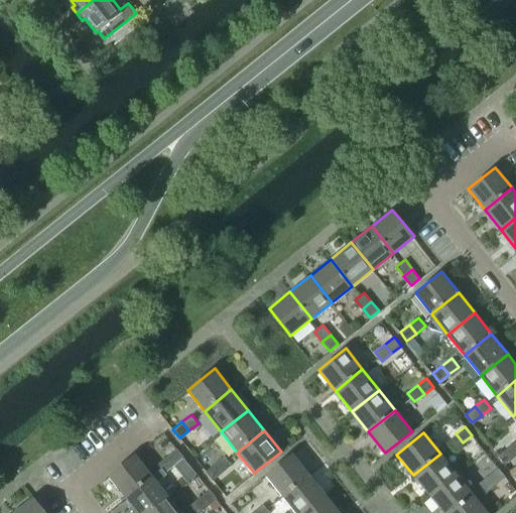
[(463,442),(456,433),(446,441),(454,451),(463,442)]
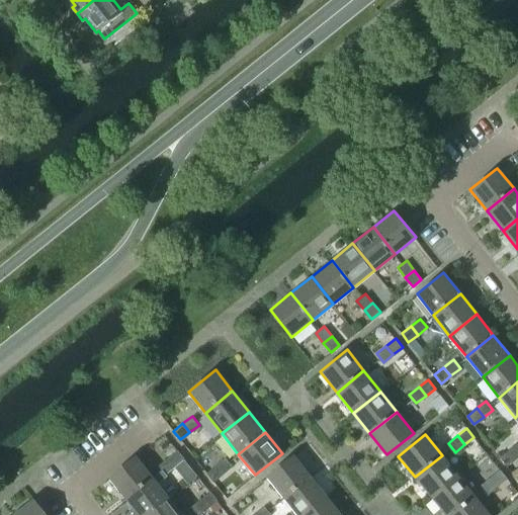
[(517,441),(509,449),(516,457),(517,455),(517,441)]
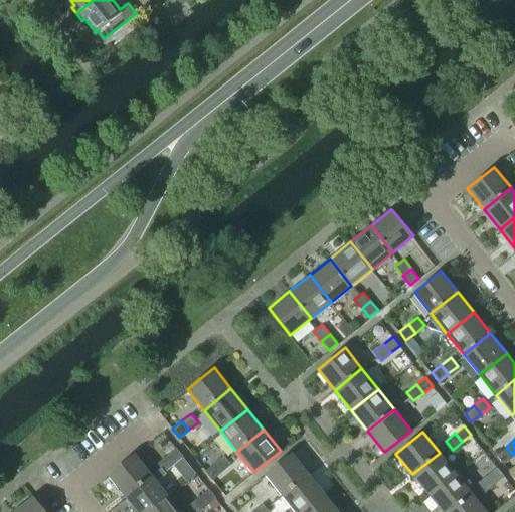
[(176,447),(167,455),(174,463),(183,456),(176,447)]
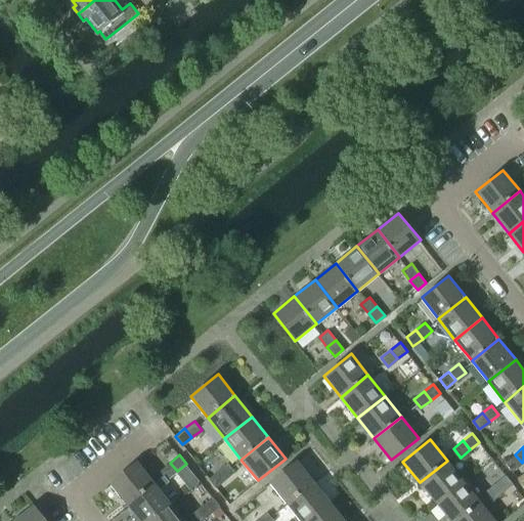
[(522,463),(515,454),(506,462),(513,471),(522,463)]
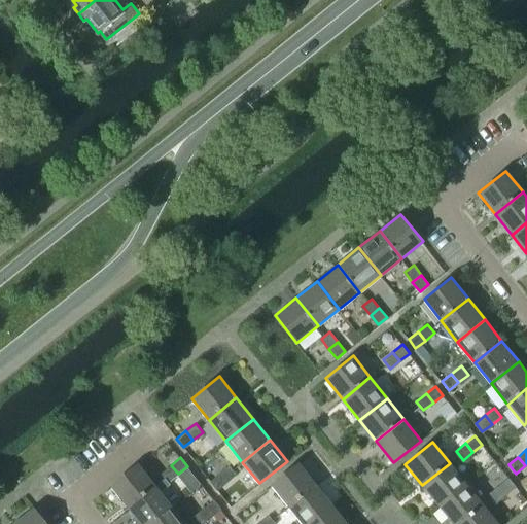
[(271,485),(288,507),(316,484),(299,462),(271,485)]
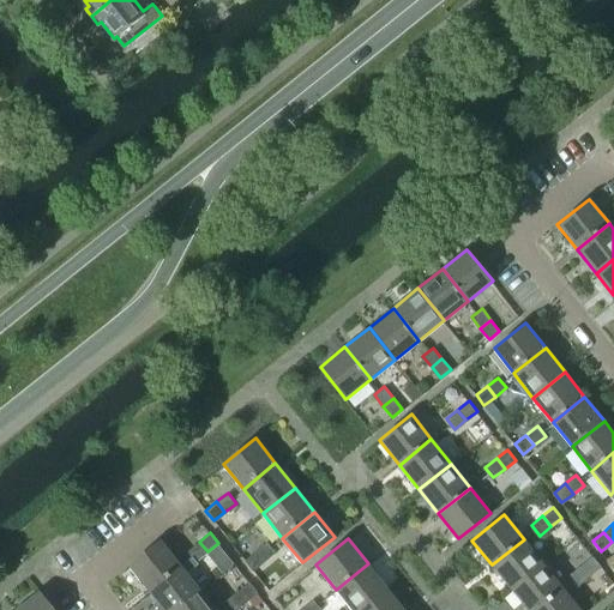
[(161,539),(128,565),(149,590),(181,565),(161,539)]
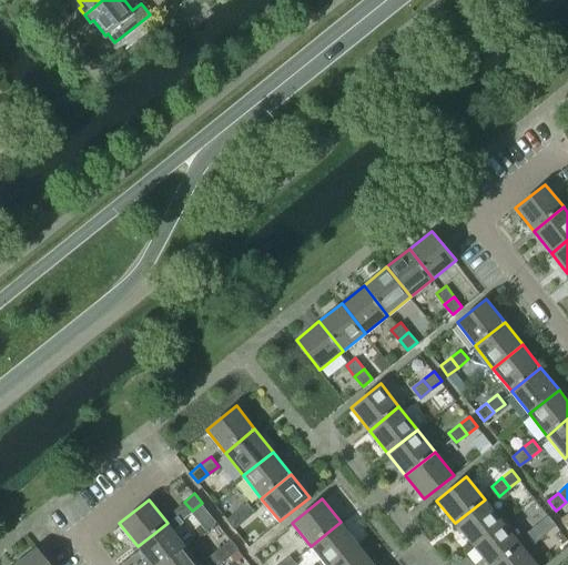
[(455,523),(473,546),(503,522),(485,500),(455,523)]
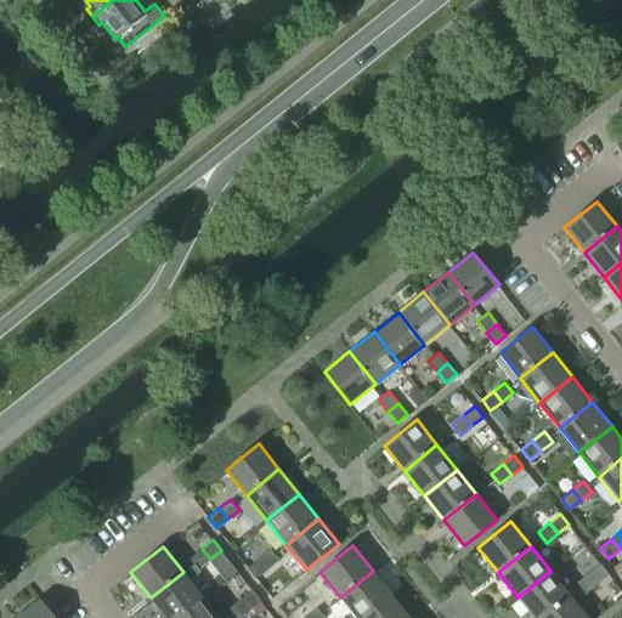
[(202,549),(191,557),(194,563),(199,568),(210,559),(202,549)]
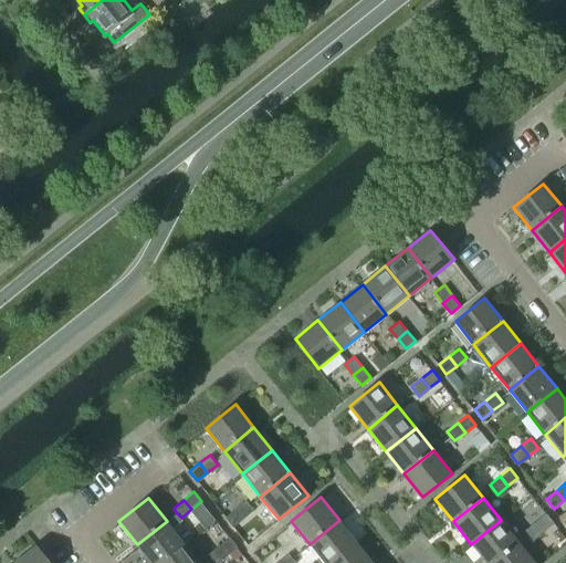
[(245,500),(236,508),(243,518),(253,509),(245,500)]
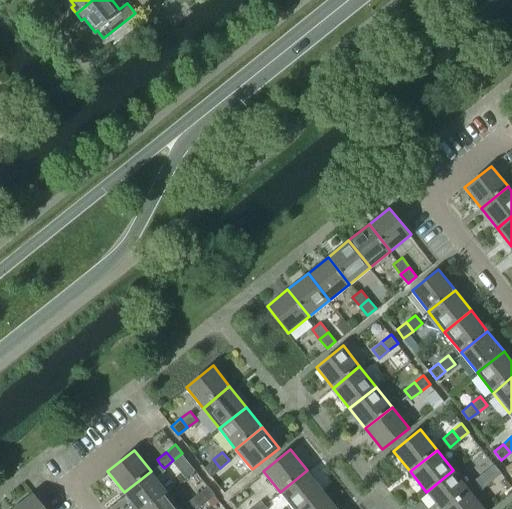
[(220,468),(213,459),(204,466),(211,475),(220,468)]
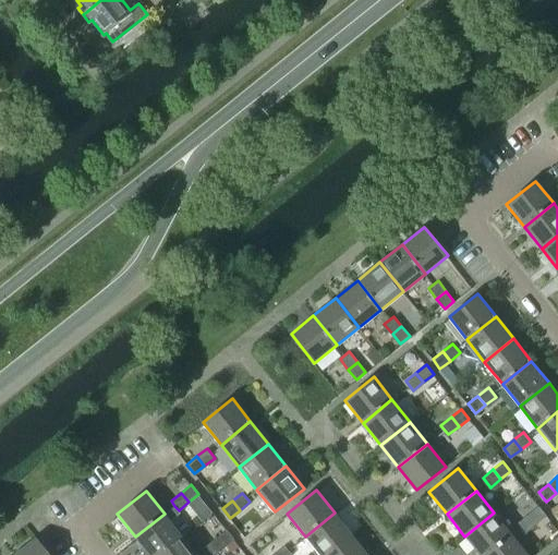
[(165,514),(135,537),(149,554),(157,554),(182,535),(169,520),(180,511),(179,510),(174,506),(165,514)]
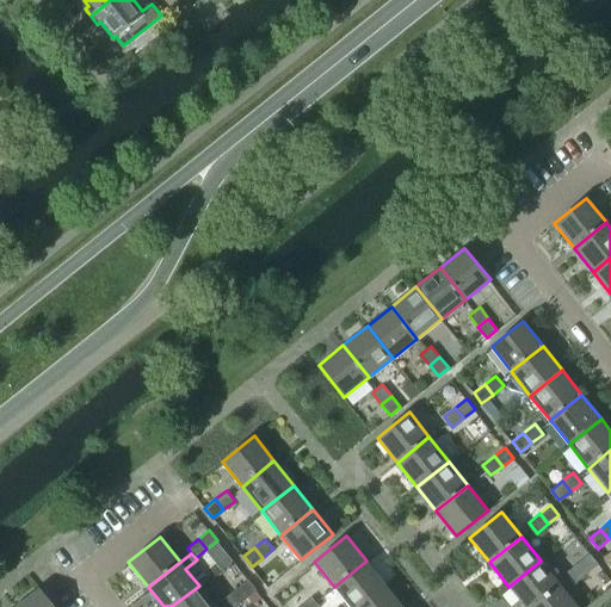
[(590,553),(579,562),(586,573),(598,563),(590,553)]
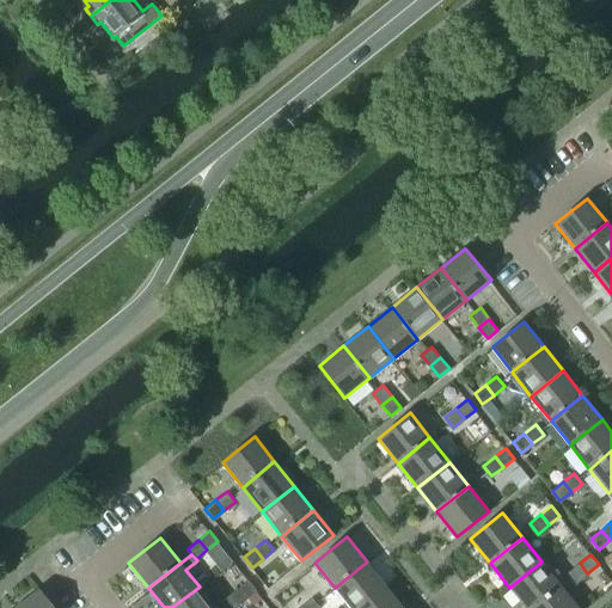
[(335,588),(350,607),(357,607),(386,585),(367,562),(335,588)]
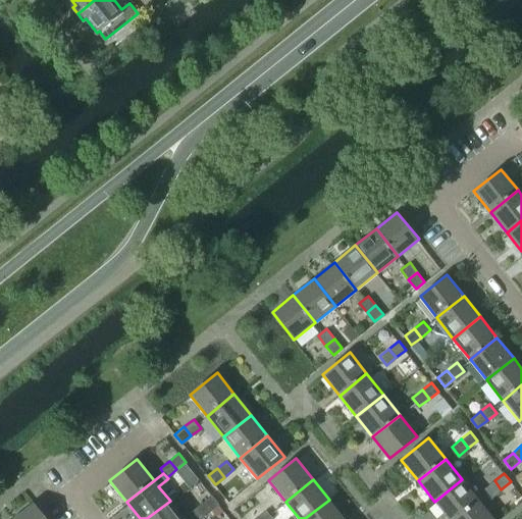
[(434,502),(448,518),(455,518),(478,501),(462,479),(434,502)]
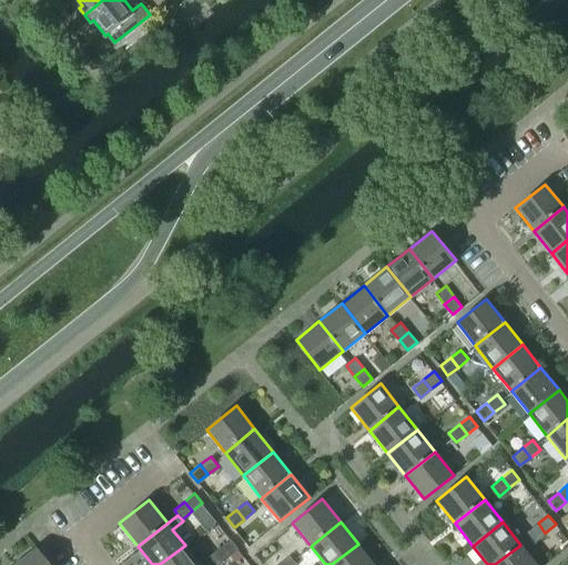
[(545,533),(538,523),(527,531),(535,541),(545,533)]
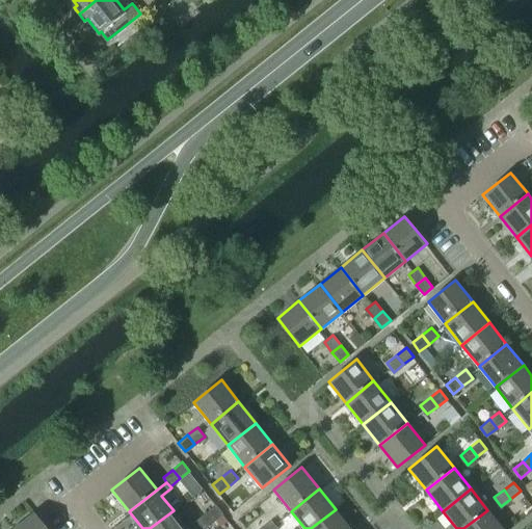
[(216,504),(207,511),(213,521),(223,513),(216,504)]
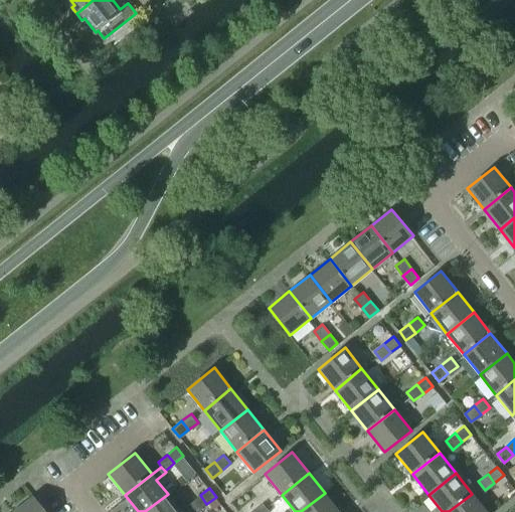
[(301,511),(339,511),(325,493),(301,511)]
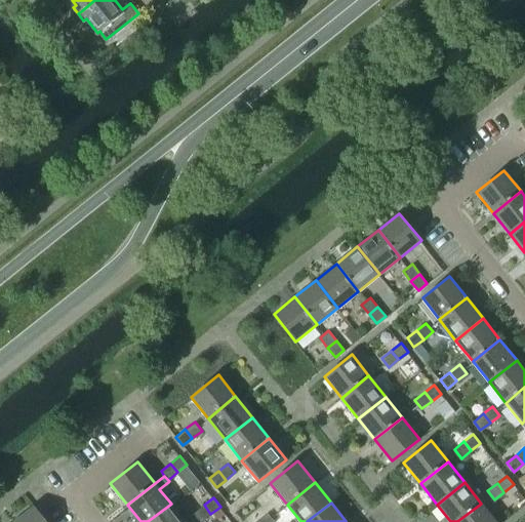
[(186,521),(171,504),(148,521),(186,521)]
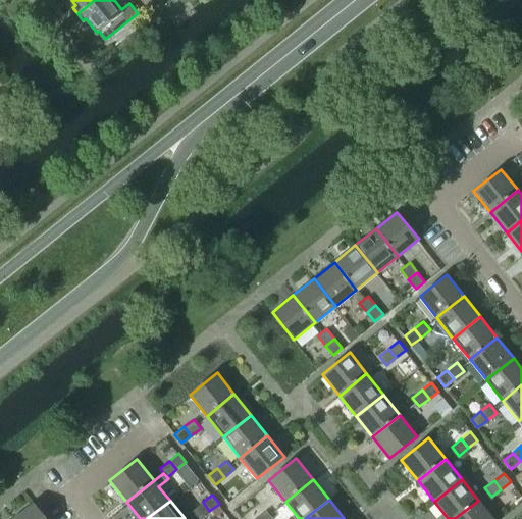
[(492,518),(478,501),(455,518),(492,518)]
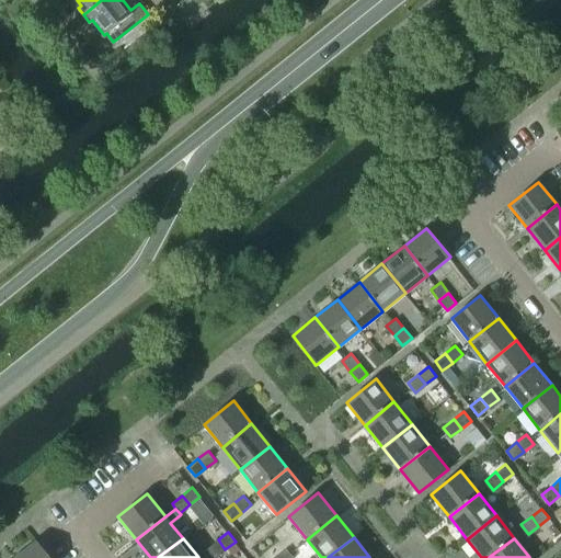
[(50,557),(36,539),(13,557),(50,557)]
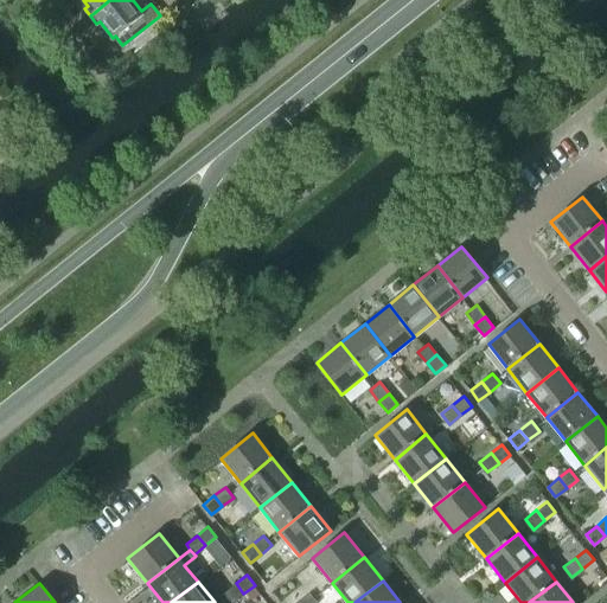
[(243,594),(236,583),(224,592),(232,602),(243,594)]
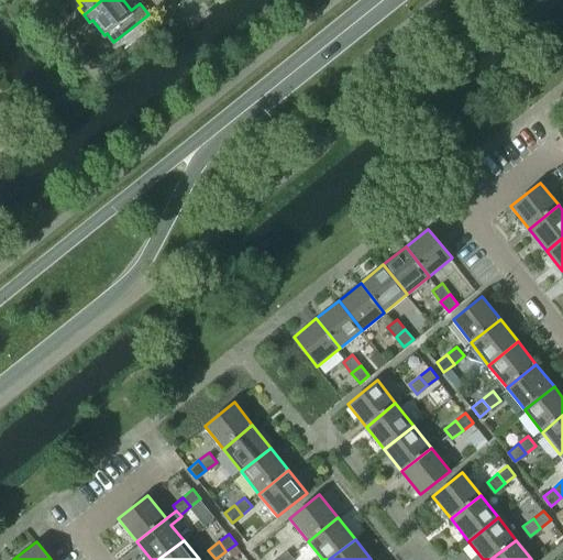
[(287,550),(276,558),(277,559),(293,559),(295,559),(287,550)]
